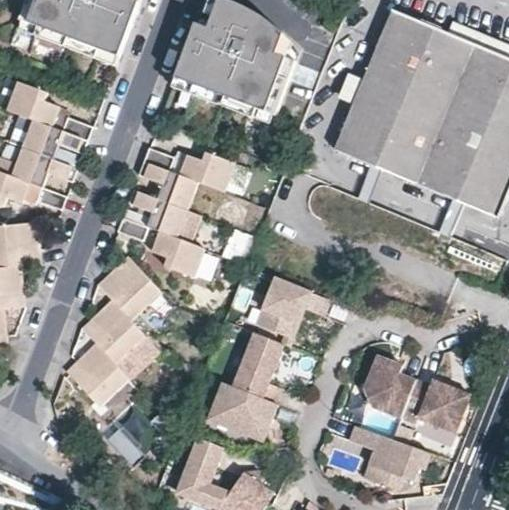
[(28,0),(20,22),(22,23),(34,27),(39,29),(69,41),(100,53),(120,61),(141,5),(129,0),(28,0)]
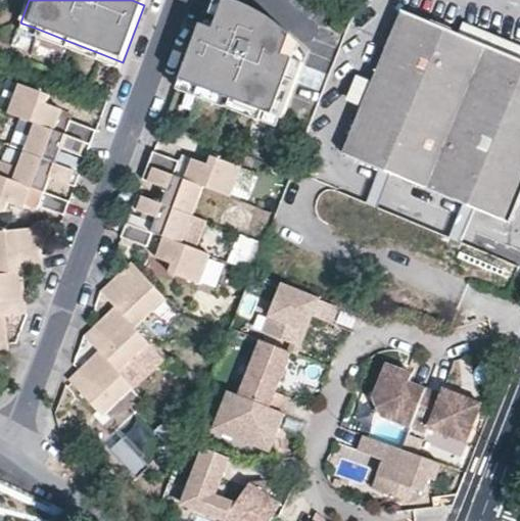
[(283,31),(248,8),(228,0),(226,0),(225,5),(220,19),(226,22),(221,34),(215,32),(201,27),(180,84),(199,91),(230,103),(263,115),(267,116),(279,122),(282,123),(306,57),(283,31)]
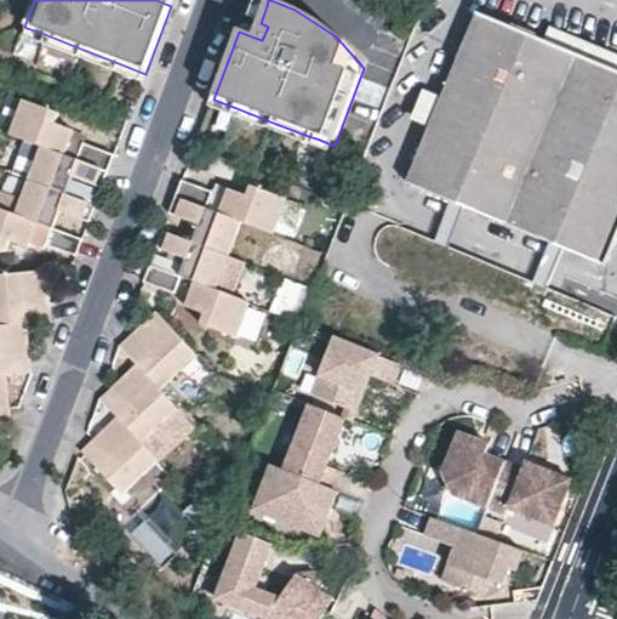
[(267,6),(257,3),(251,20),(261,23),(267,6)]
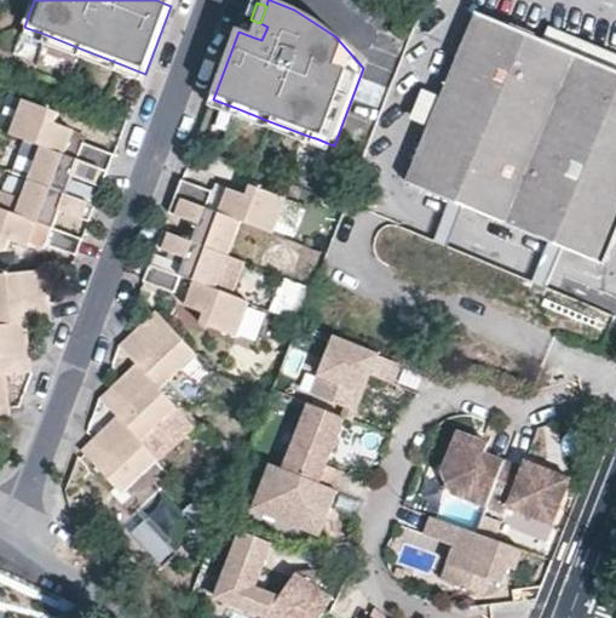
[(403,182),(506,225),(519,230),(600,265),(615,227),(615,74),(568,53),(475,15),(403,182)]
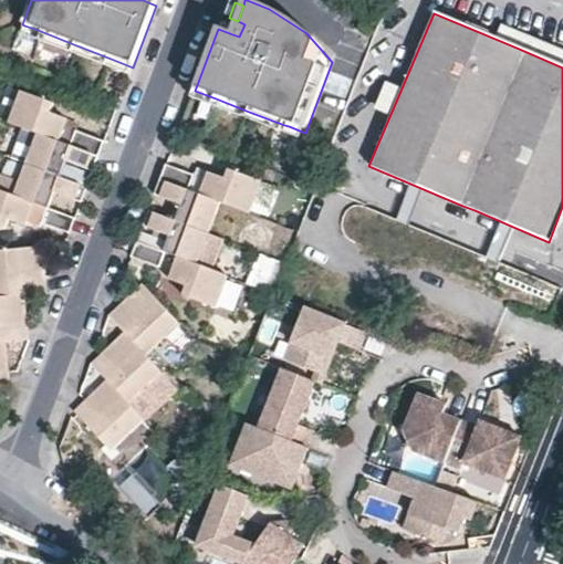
[(239,37),(244,24),(238,21),(236,28),(232,34),(239,37)]
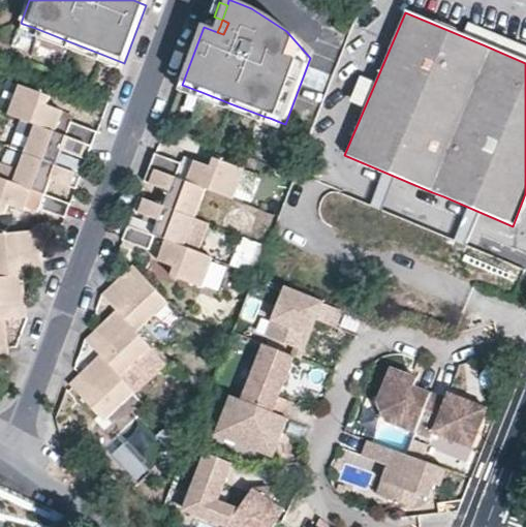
[(35,28),(23,24),(20,32),(32,37),(35,28)]
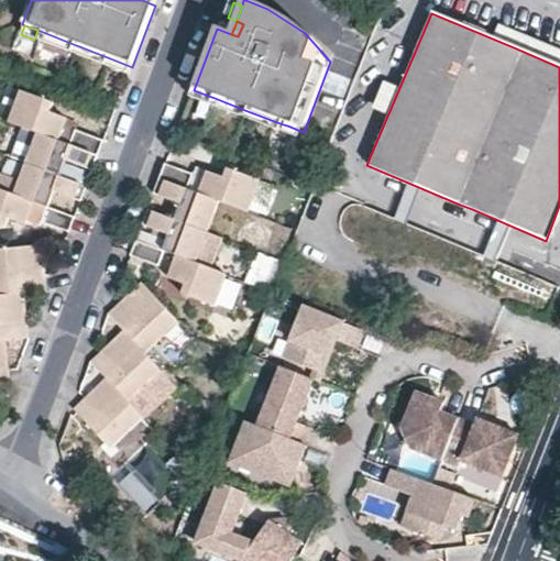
[(76,45),(43,32),(40,42),(46,44),(73,54),(76,45)]
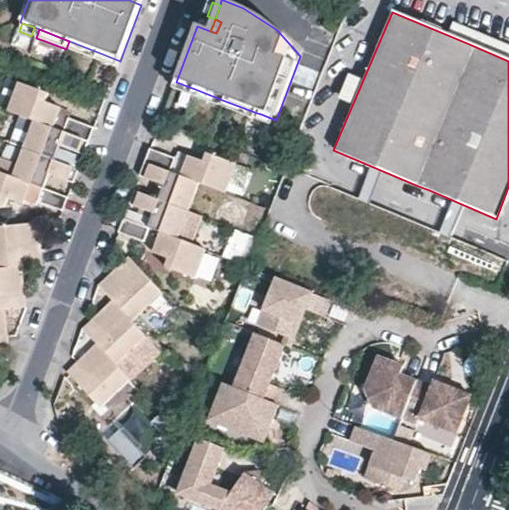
[(100,53),(69,41),(66,49),(97,61),(100,53)]
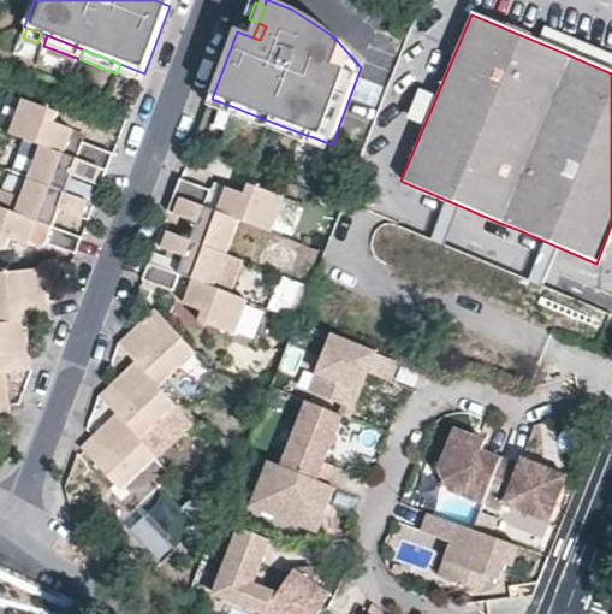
[(144,74),(120,64),(117,74),(140,83),(144,74)]
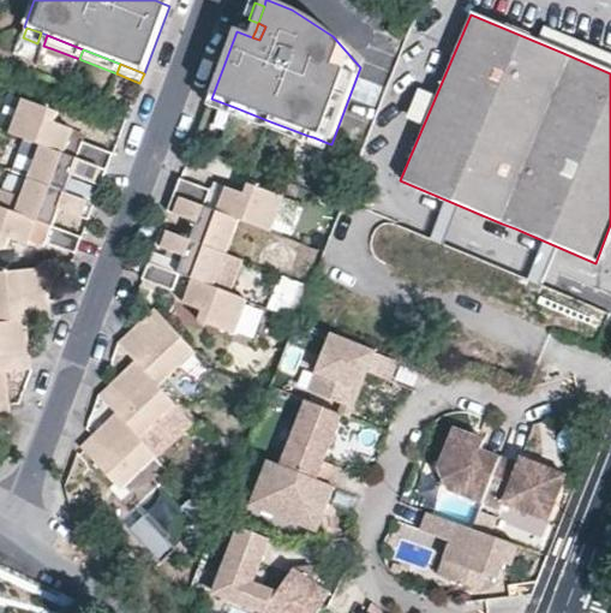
[(59,111),(23,96),(10,132),(48,147),(65,153),(75,128),(64,123),(55,120),(59,111)]
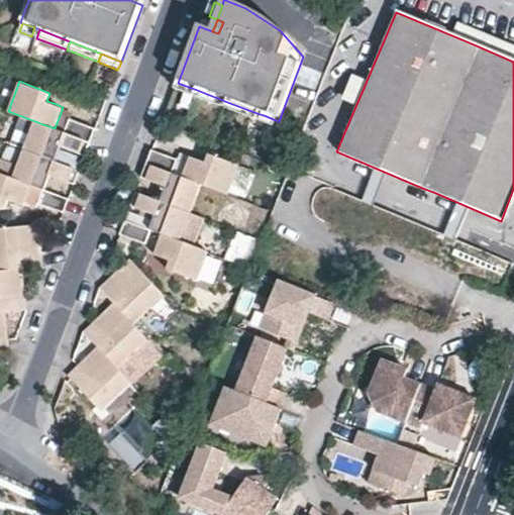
[(197,90),(178,83),(175,91),(194,98),(197,90)]
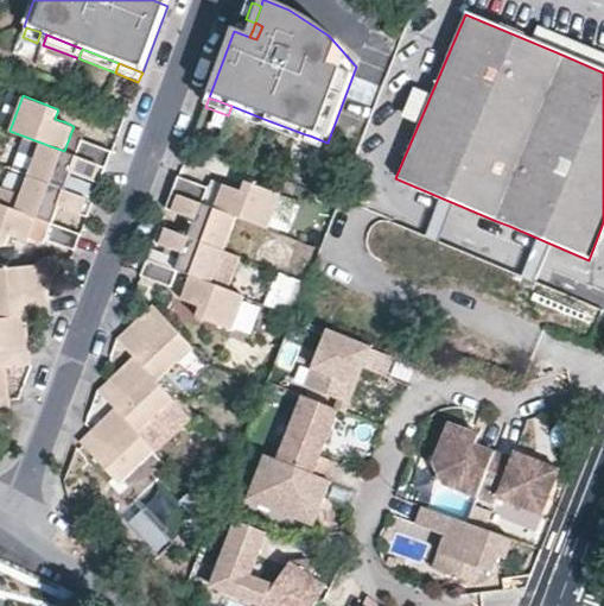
[(267,120),(231,106),(228,115),(264,130),(267,120)]
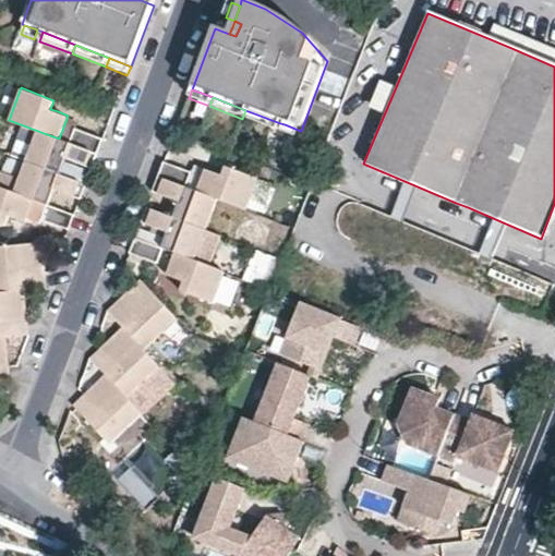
[(280,123),(245,110),(242,119),(277,132),(280,123)]
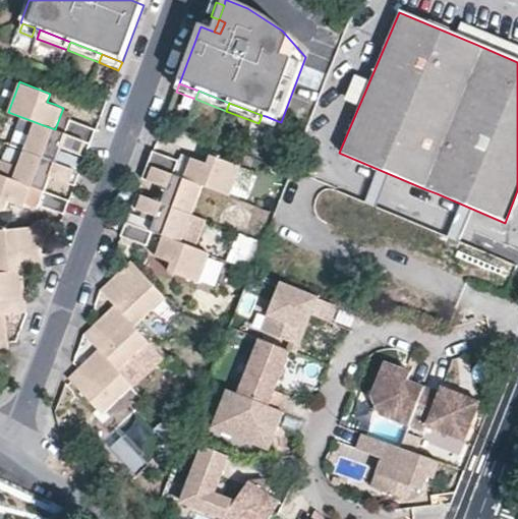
[(278,121),(266,116),(263,125),(265,125),(275,129),(275,128),(278,121)]
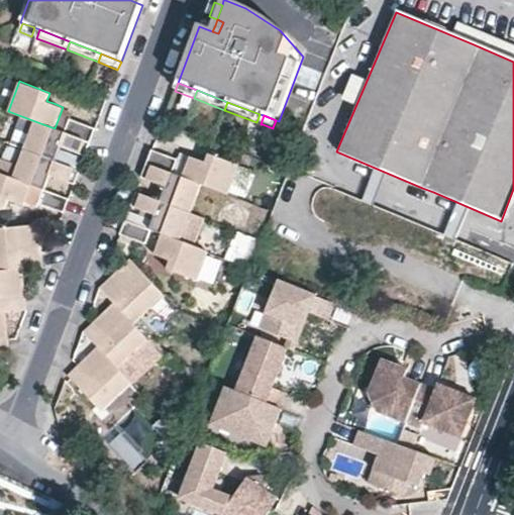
[(96,127),(70,117),(65,132),(90,141),(96,127)]
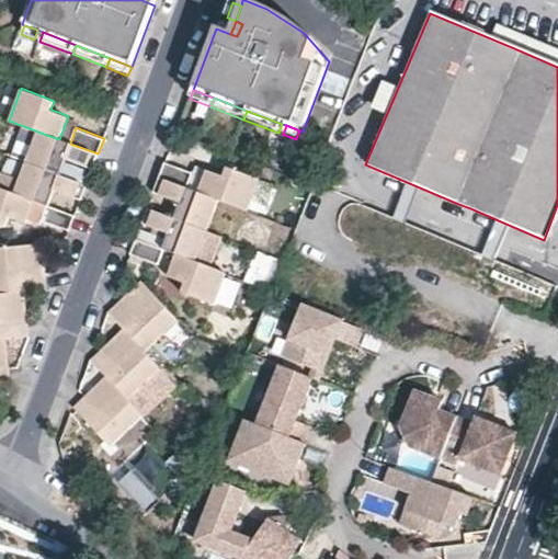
[(59,139),(44,134),(32,164),(58,174),(64,159),(92,170),(94,162),(98,153),(70,144),(59,139)]
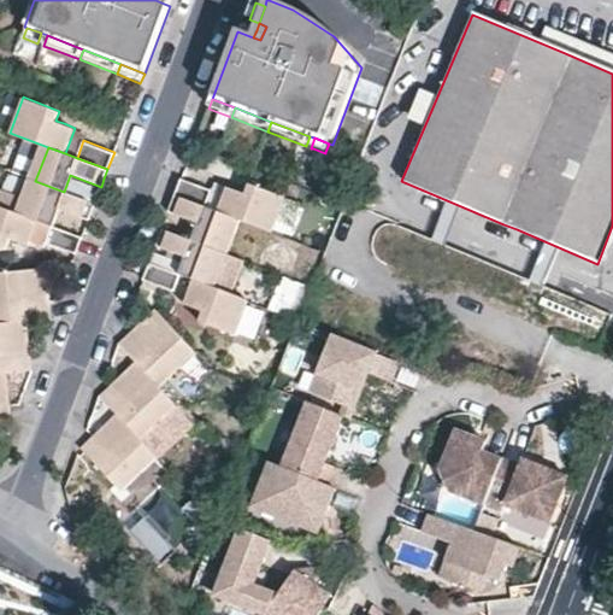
[(212,189),(182,177),(176,195),(206,206),(212,189)]
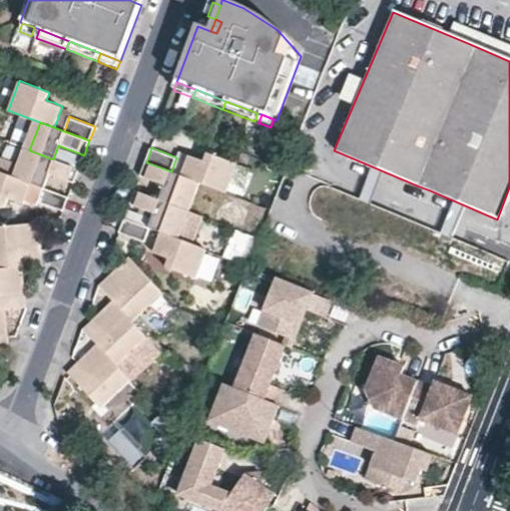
[(53,159),(29,150),(19,178),(34,183),(43,187),(47,175),(72,185),(75,178),(78,169),(53,159)]
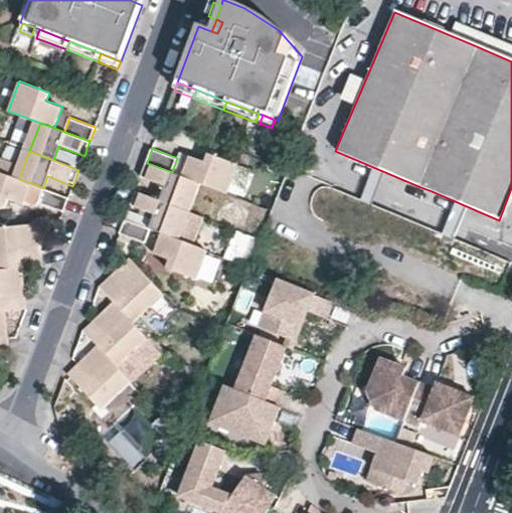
[(240,164),(210,153),(207,161),(199,158),(190,155),(182,177),(196,182),(229,194),(240,164)]
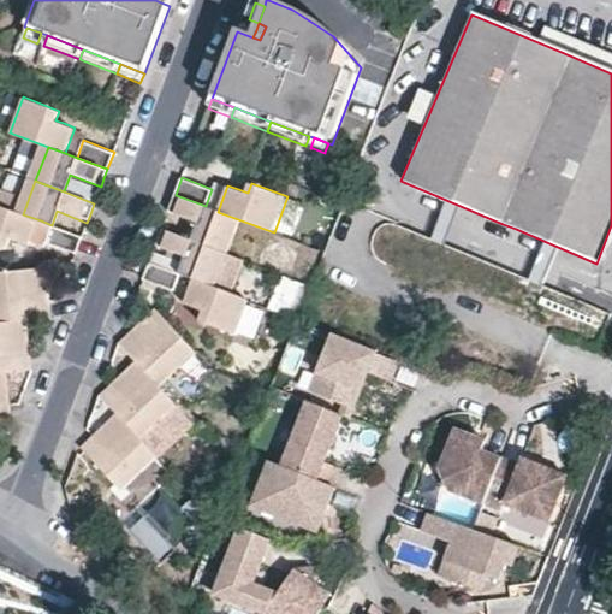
[(206,206),(176,195),(170,208),(168,212),(198,224),(192,241),(221,252),(235,218),(218,212),(206,206)]
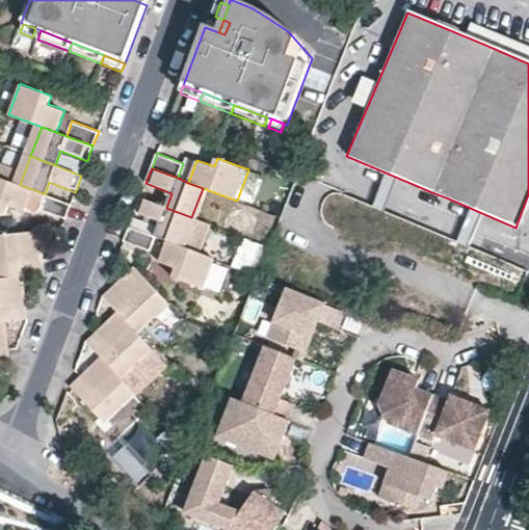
[(20,185),(0,177),(0,215),(5,217),(9,209),(26,215),(35,190),(20,185)]
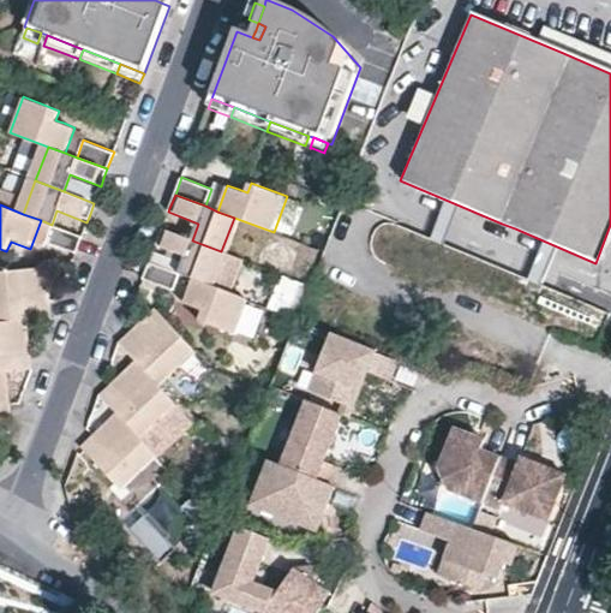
[(502,224),(486,262),(499,267),(515,228),(502,224)]
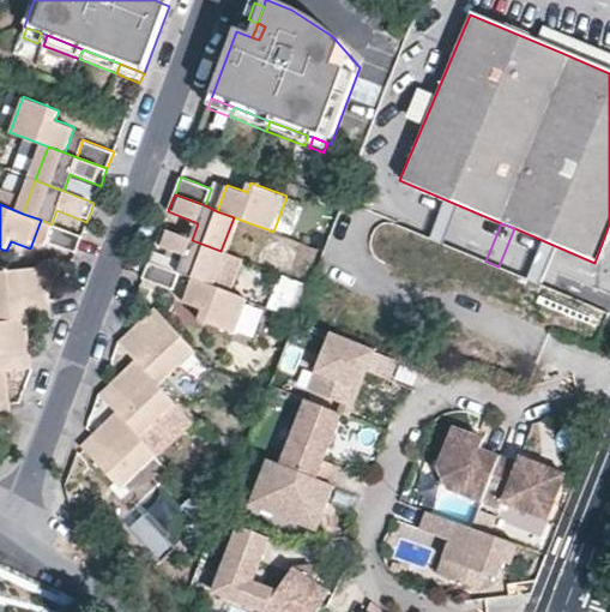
[(82,235),(52,225),(44,243),(76,253),(78,246),(82,235)]
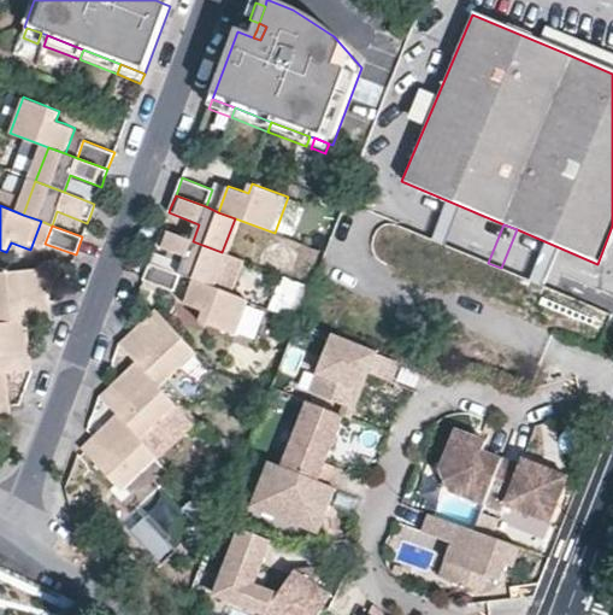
[(612,226),(597,264),(611,269),(612,261),(612,226)]
